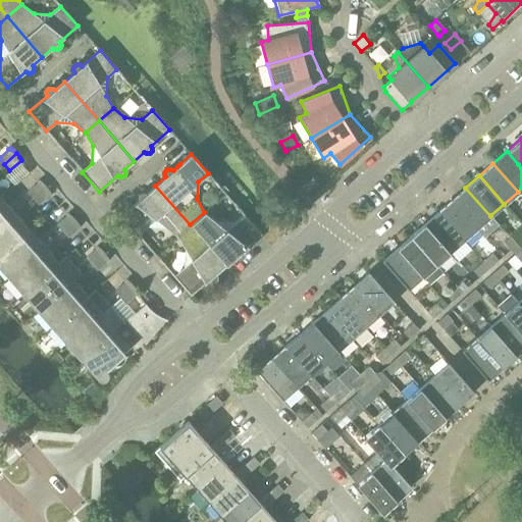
[(317,184),(312,177),(302,186),(308,193),(317,184)]
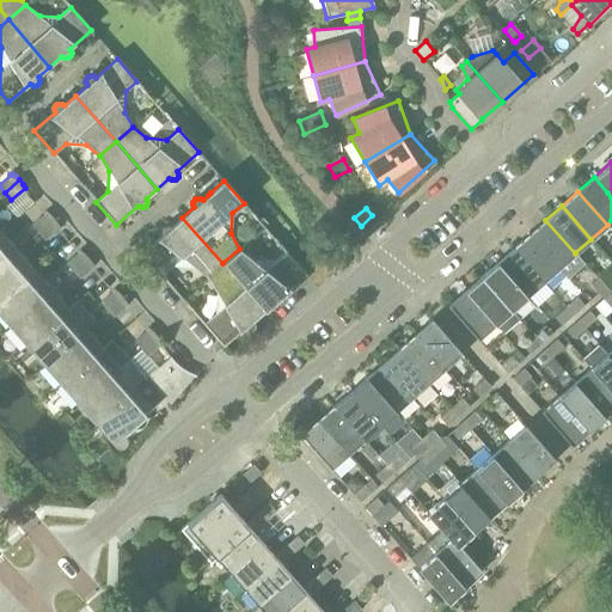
[(37,230),(38,232),(54,219),(49,214),(46,212),(43,213),(44,214),(32,224),(37,230)]
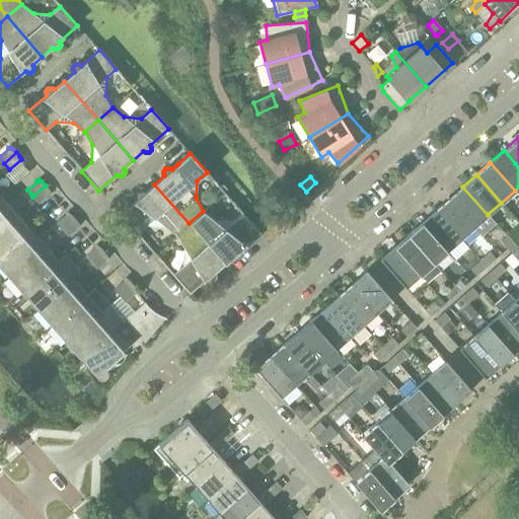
[(189,223),(154,184),(145,193),(143,192),(141,192),(140,192),(138,193),(137,194),(137,196),(137,197),(138,199),(120,215),(137,233),(146,225),(164,226),(175,235),(189,223)]
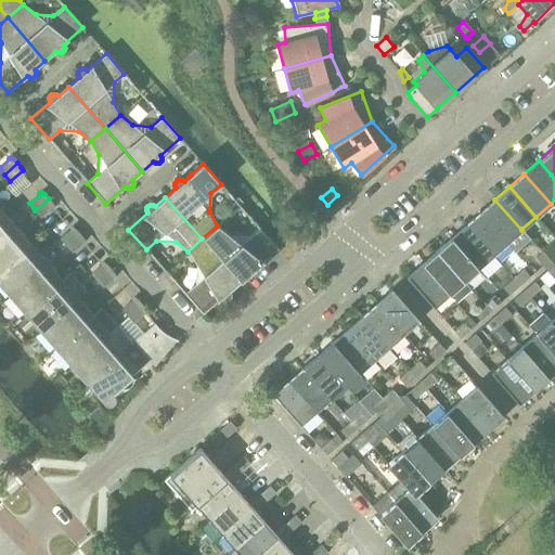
[(50,199),(49,198),(35,210),(41,217),(51,207),(52,207),(54,206),(50,199)]
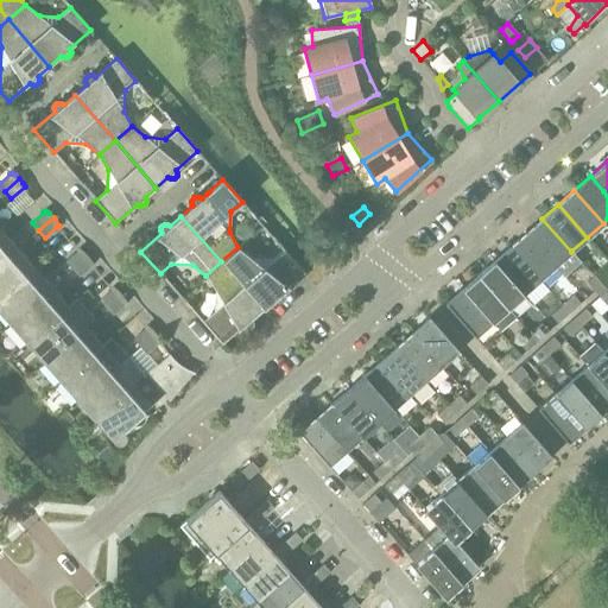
[(542,219),(526,232),(556,265),(565,276),(581,261),(571,251),(571,252),(542,219)]
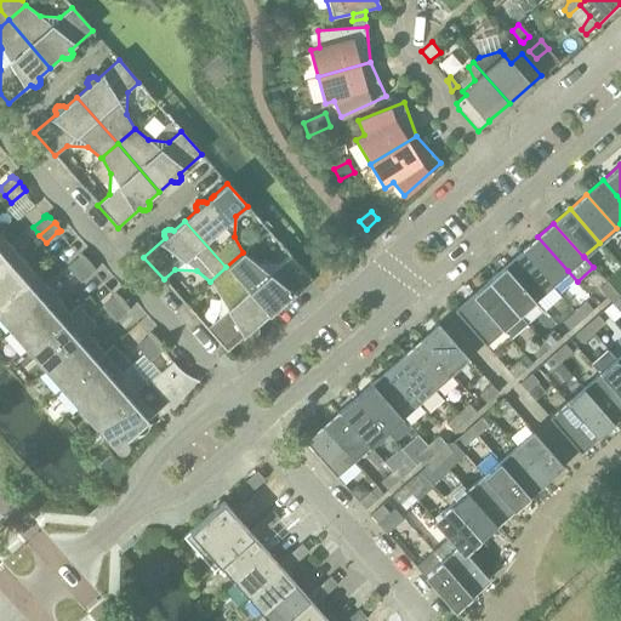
[(17,251),(0,233),(0,267),(17,252),(17,251)]
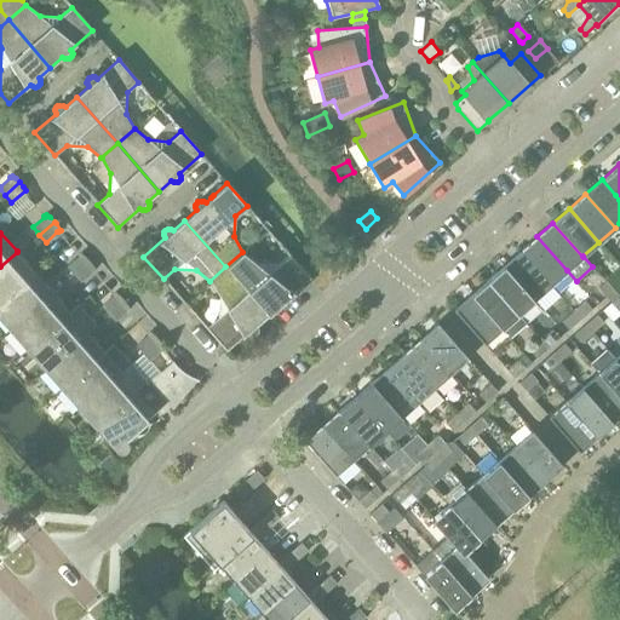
[(550,285),(567,270),(537,236),(520,251),(550,285)]
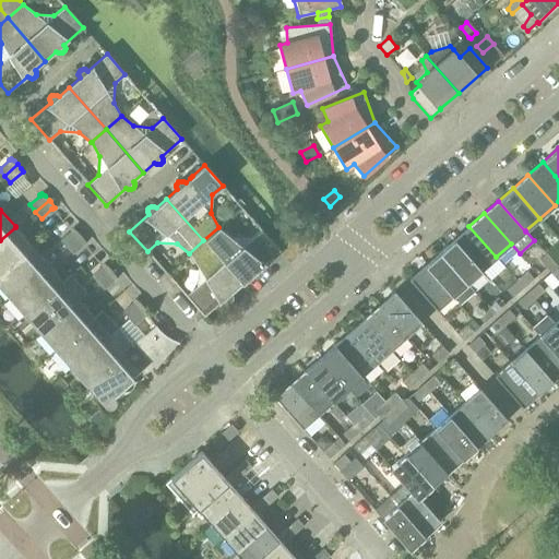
[(480,270),(496,257),(468,226),(454,239),(480,270)]
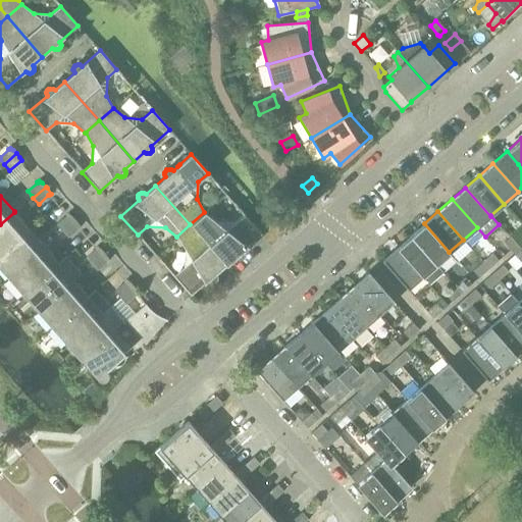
[(30,228),(14,212),(0,224),(0,255),(29,229),(30,228)]
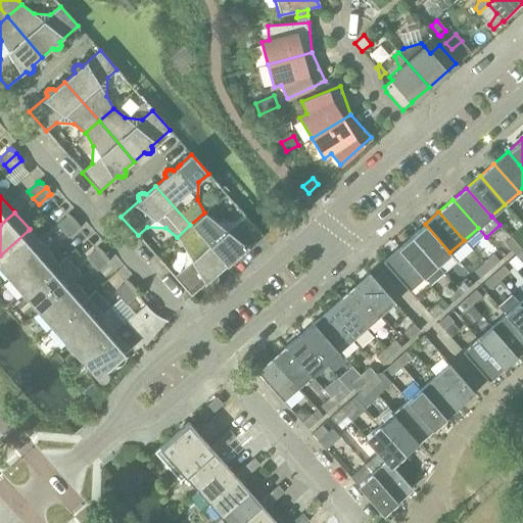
[(190,225),(226,266),(236,256),(238,258),(239,258),(241,258),(242,257),(243,256),(244,254),(244,252),(243,250),(262,234),(244,215),(234,224),(217,223),(205,214),(204,212),(190,225)]
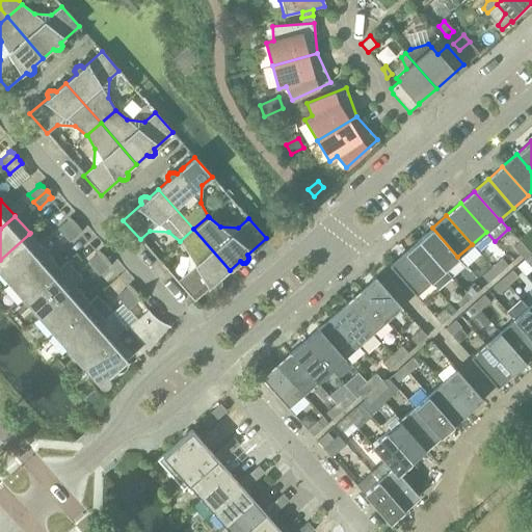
[(62,234),(63,235),(76,223),(74,221),(70,218),(58,229),(62,234)]
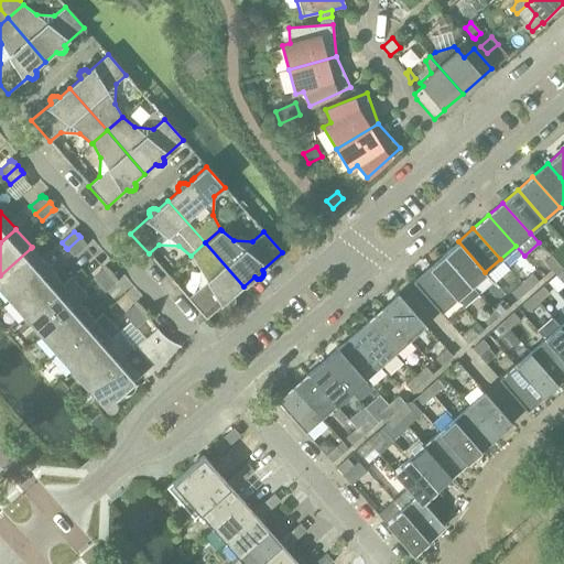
[(83,239),(80,237),(67,249),(73,256),(86,245),(83,239)]
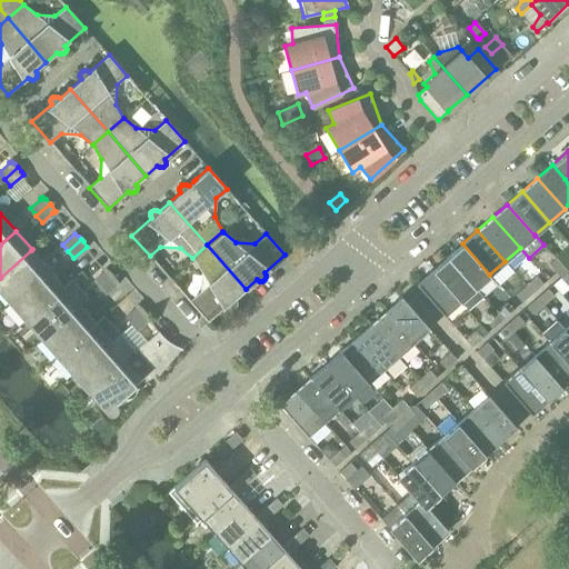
[(475,288),(489,275),(462,243),(447,257),(475,288)]
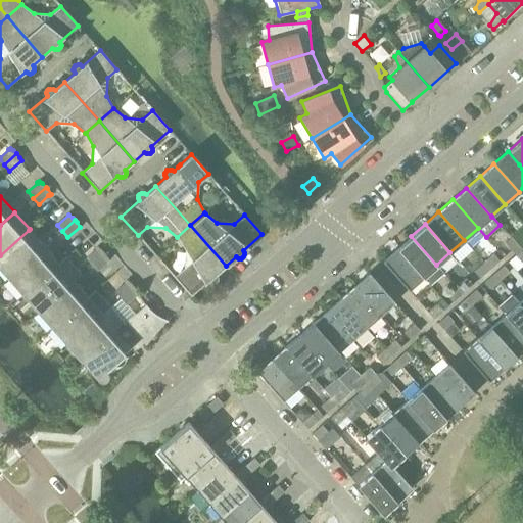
[(212,282),(215,281),(216,281),(217,279),(218,278),(218,276),(217,274),(226,266),(190,225),(177,237),(185,249),(184,267),(174,276),(191,296),(209,280),(210,281),(212,282)]
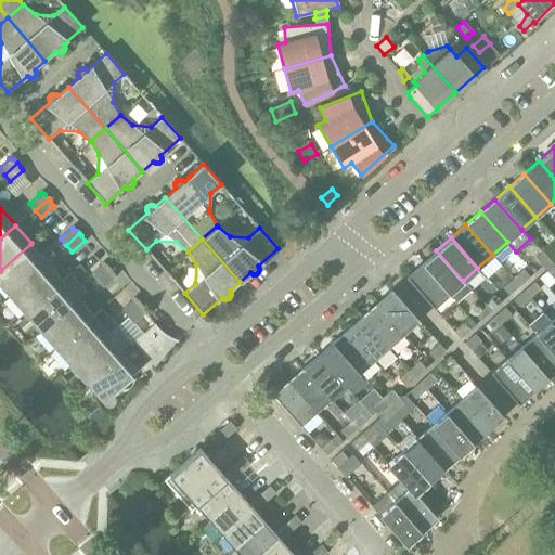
[(0,271),(0,282),(10,294),(46,261),(30,244),(0,271)]
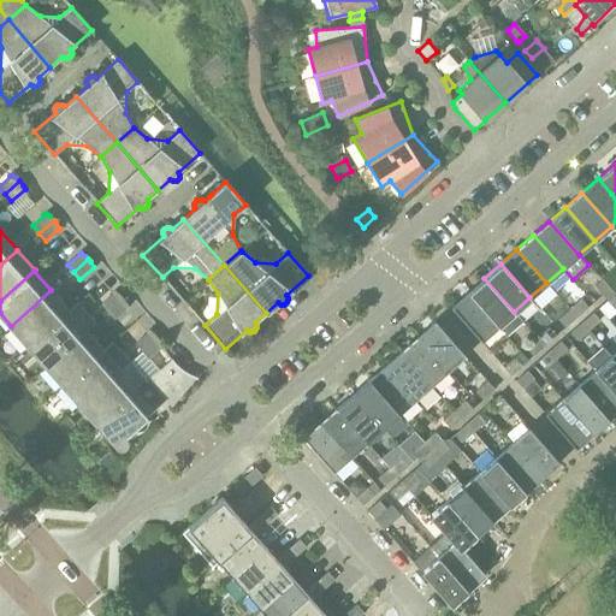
[(522,321),(514,312),(484,278),(468,292),(497,326),(498,326),(507,336),(522,321)]
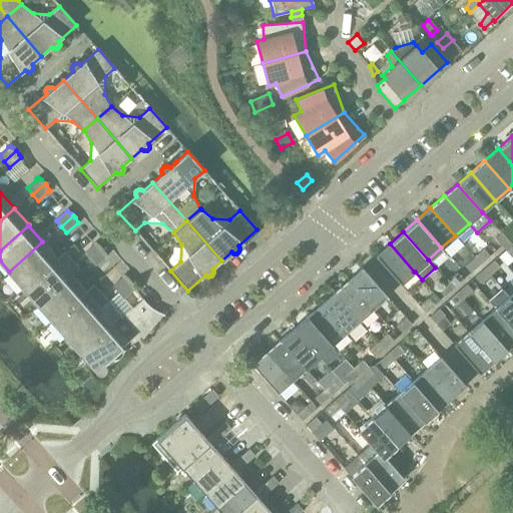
[(495,238),(501,245),(503,247),(510,241),(501,232),(495,238)]
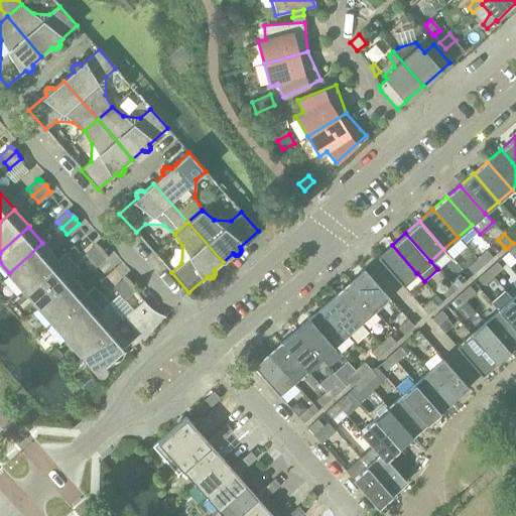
[(57,260),(42,243),(9,273),(23,289),(57,260)]
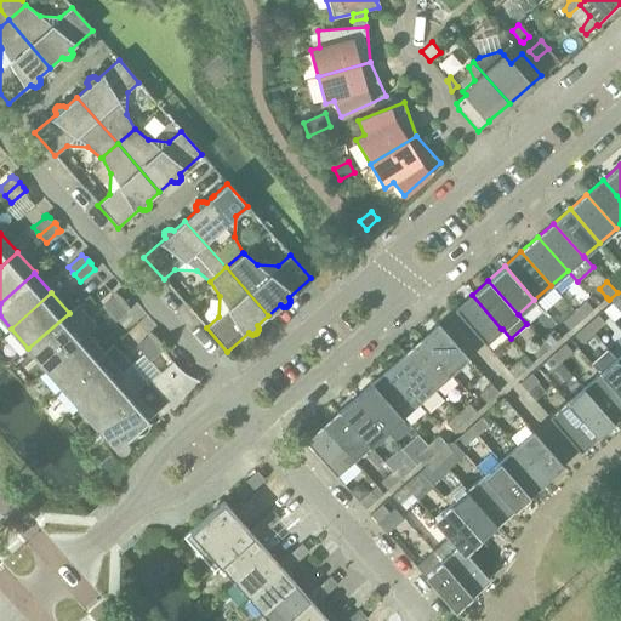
[(620,296),(617,292),(609,300),(619,312),(620,309),(620,296)]
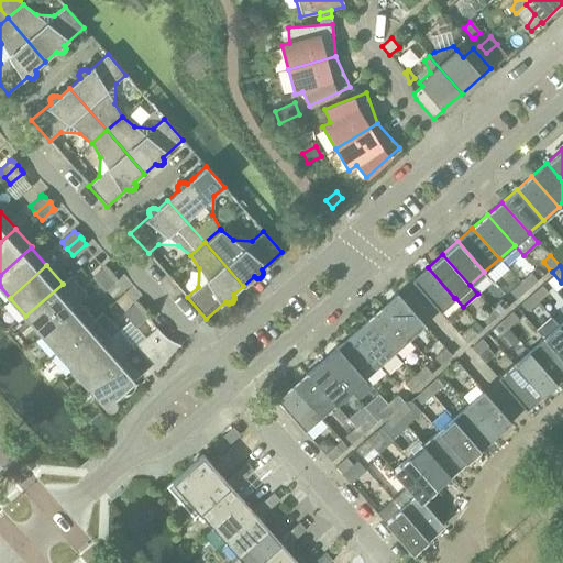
[(98,284),(111,272),(108,268),(106,266),(92,277),(98,284)]
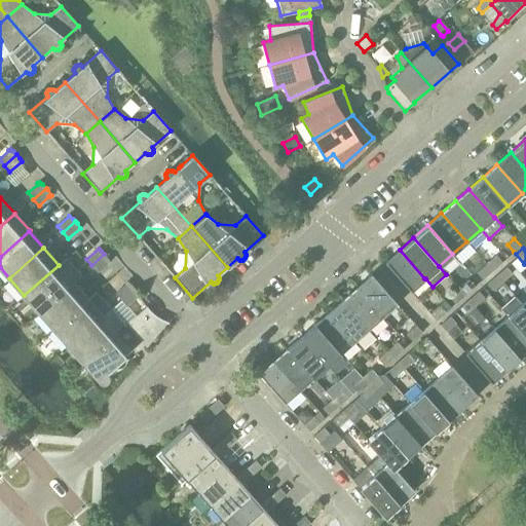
[(412,290),(424,278),(400,250),(386,261),(385,261),(384,262),(411,292),(412,291),(412,290)]
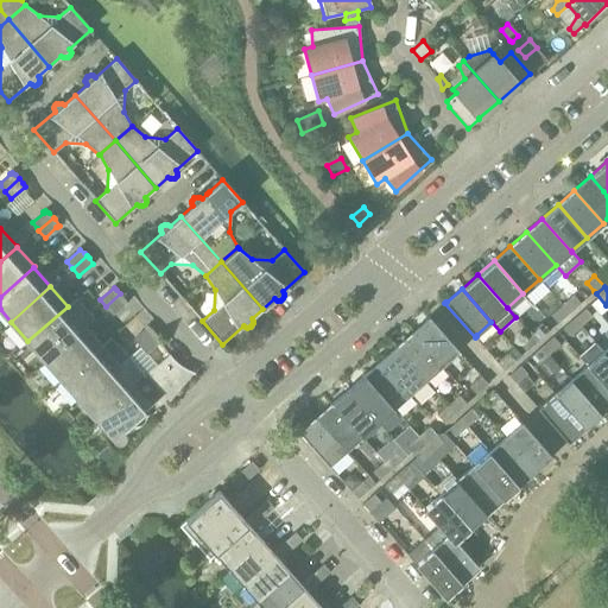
[(121,295),(120,293),(106,306),(113,314),(126,302),(125,299),(121,295)]
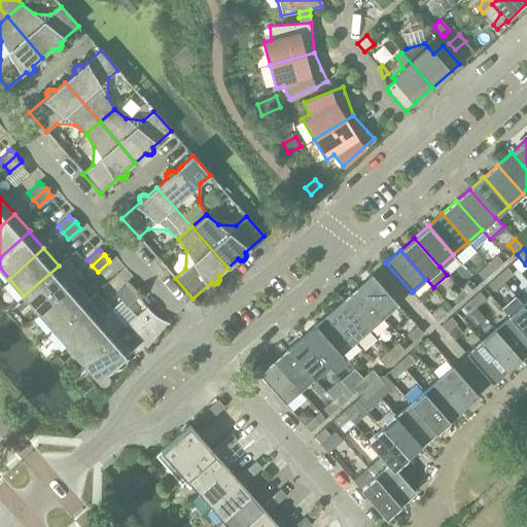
[(493,272),(503,262),(497,255),(487,265),(493,272)]
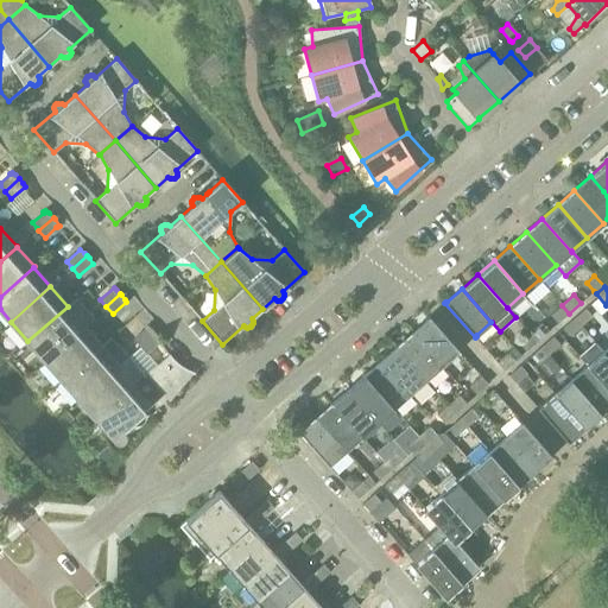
[(45,360),(84,325),(86,325),(94,318),(77,298),(68,306),(27,341),(45,360)]
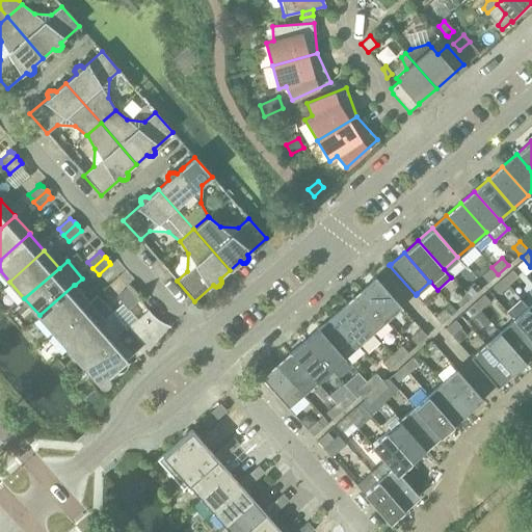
[(498,274),(491,267),(481,275),(487,283),(498,274)]
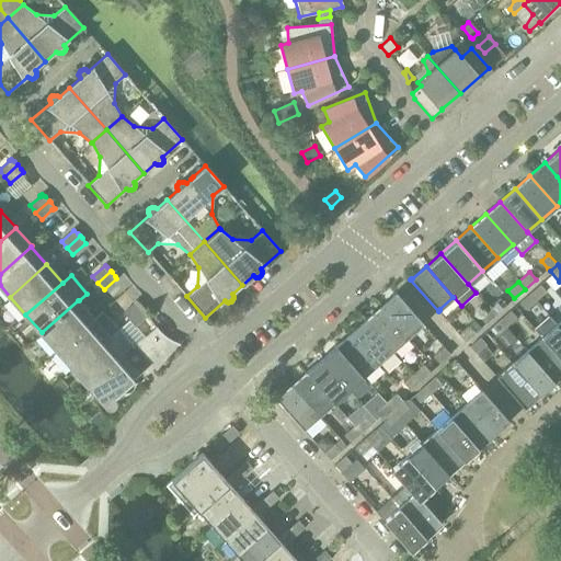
[(529,294),(536,301),(547,292),(540,285),(529,294)]
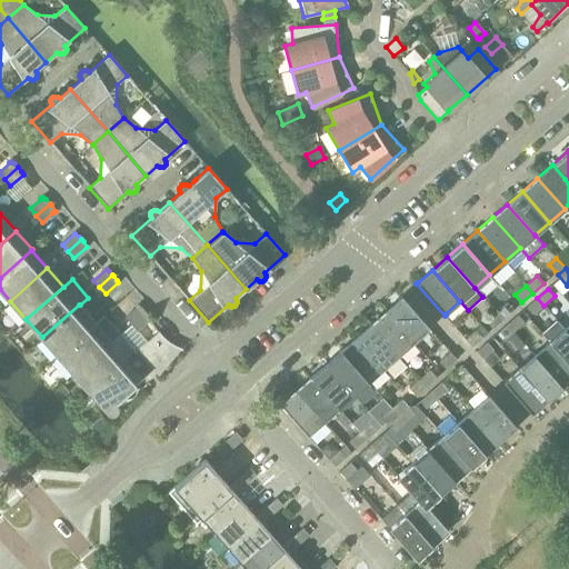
[(400,298),(385,311),(412,343),(428,330),(429,330),(430,329),(400,296),(399,298),(400,298)]
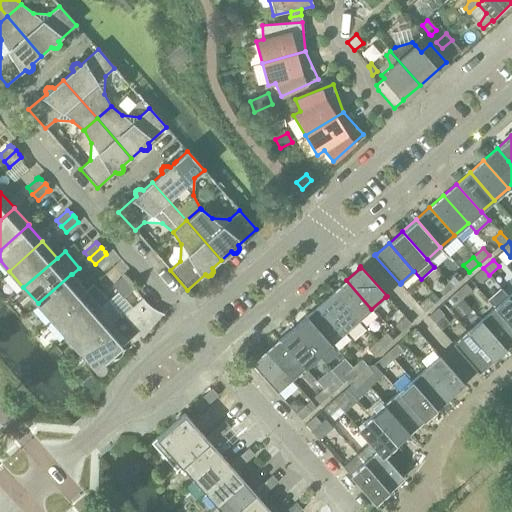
[(479,283),(489,275),(483,268),(473,276),(479,283)]
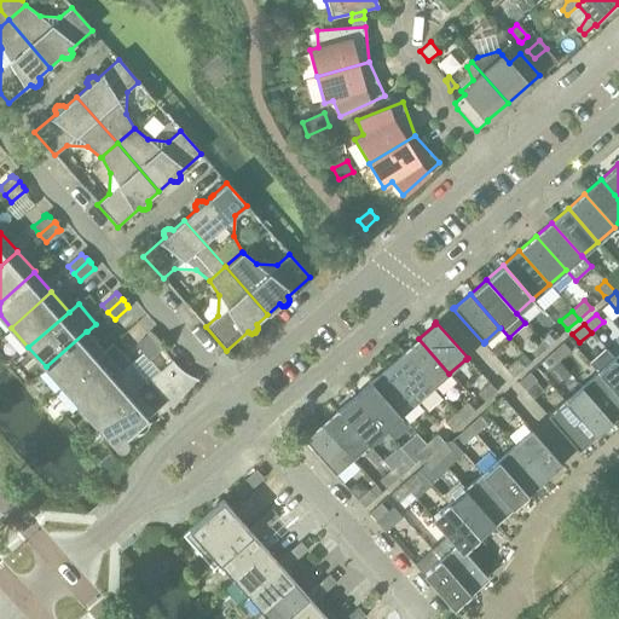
[(539,339),(547,347),(559,337),(551,329),(539,339)]
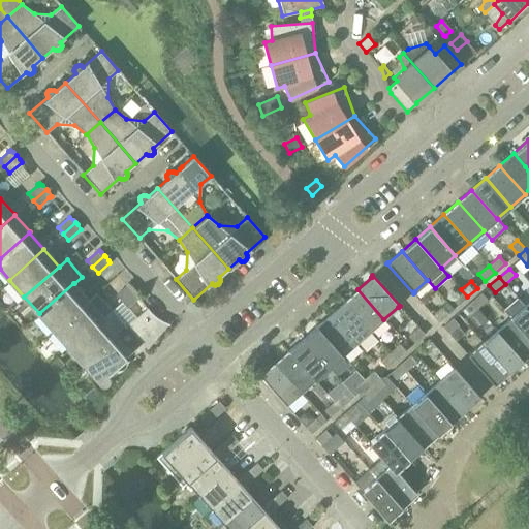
[(39,313),(54,331),(89,301),(74,283),(73,283),(39,313)]
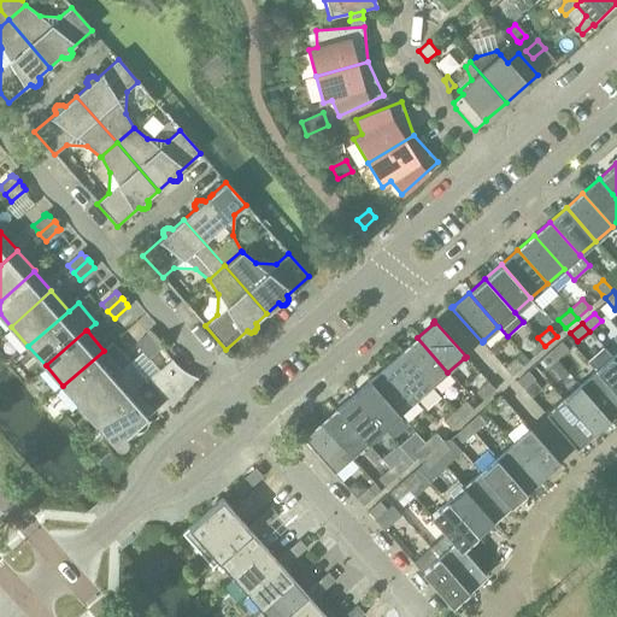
[(153,333),(151,331),(150,330),(147,331),(147,333),(135,344),(141,351),(142,351),(157,338),(153,333)]
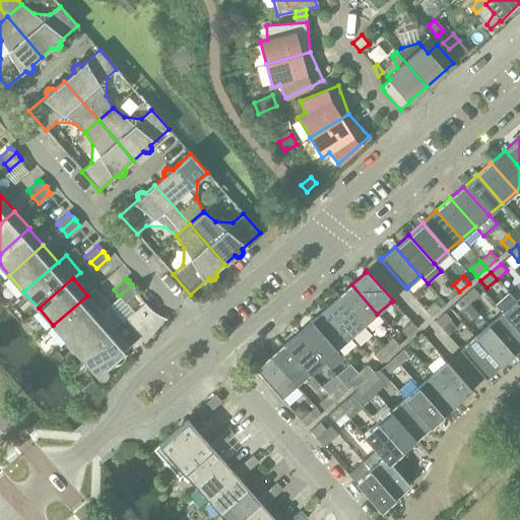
[(135,287),(132,284),(120,296),(125,302),(135,293),(136,294),(137,291),(135,287)]
